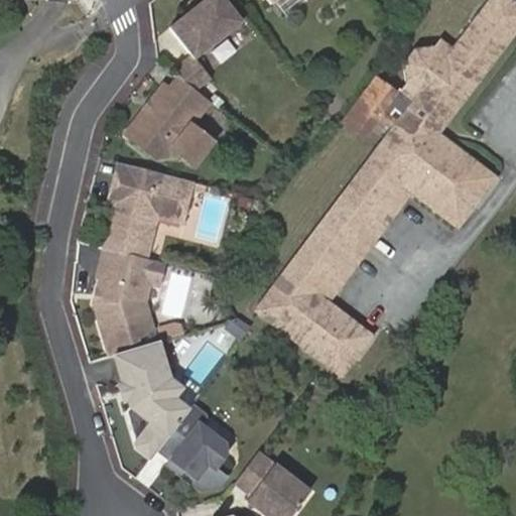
[(241,16),(228,0),(201,0),(203,2),(189,13),(186,9),(170,22),(192,49),(175,66),(176,72),(179,75),(198,87),(212,73),(196,53),(241,16)]
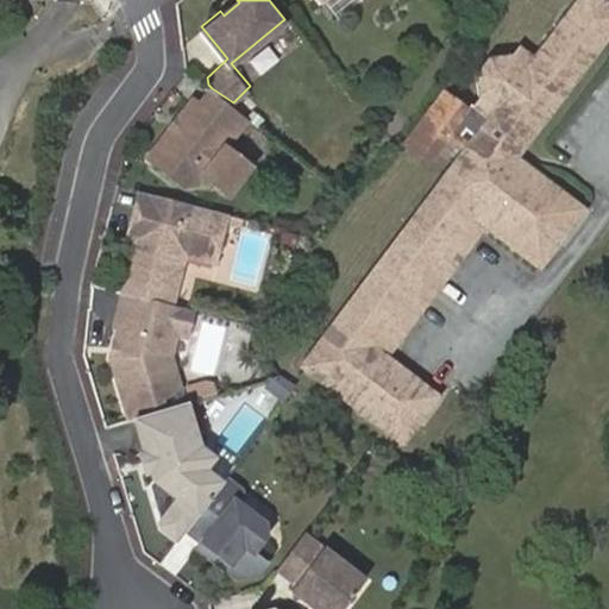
[(237,0),(232,0),(220,11),(224,16),(239,2),(237,0)]
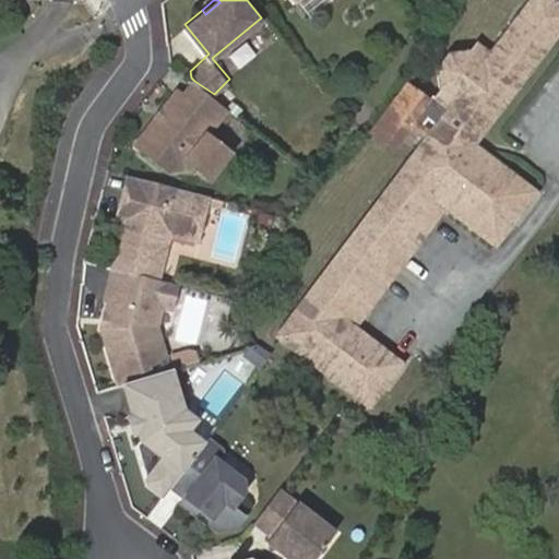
[(274,336),(368,407),(401,364),(352,326),(341,318),(431,199),(442,206),(495,246),(535,191),(472,144),(558,26),(558,6),(550,0),(527,0),(488,52),(475,42),(468,50),(448,56),(439,69),(439,85),(440,86),(433,95),(431,94),(426,100),(413,90),(377,137),(392,147),(408,126),(424,138),(274,336)]
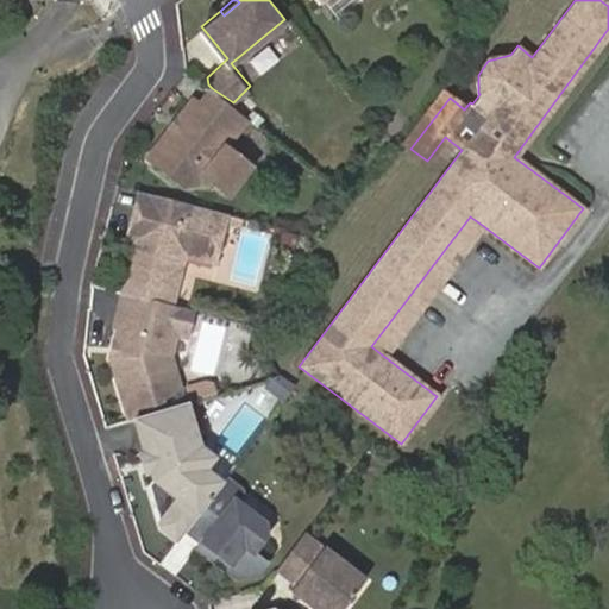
[(272,46),(252,60),(262,74),(282,62),(272,46)]
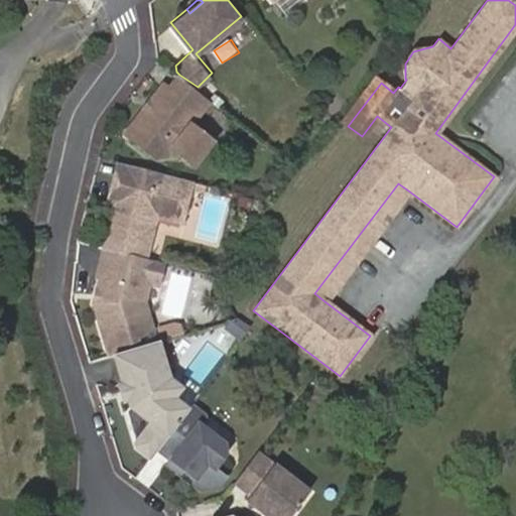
[(191,124),(211,97),(198,87),(179,75),(171,87),(166,83),(129,132),(159,154),(169,153),(174,147),(196,163),(214,140),(191,124)]
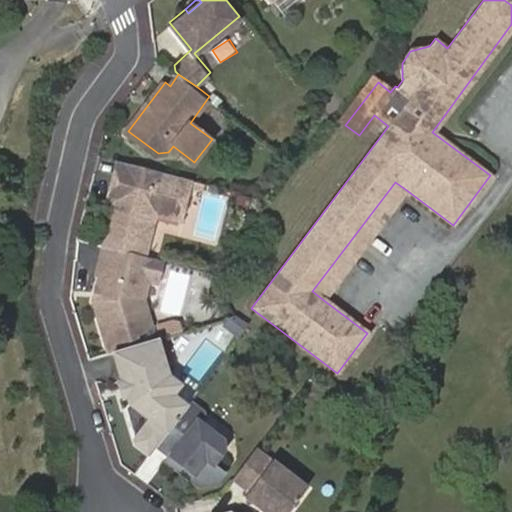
[(340,120),(345,125),(378,82),(372,77),(340,120)]
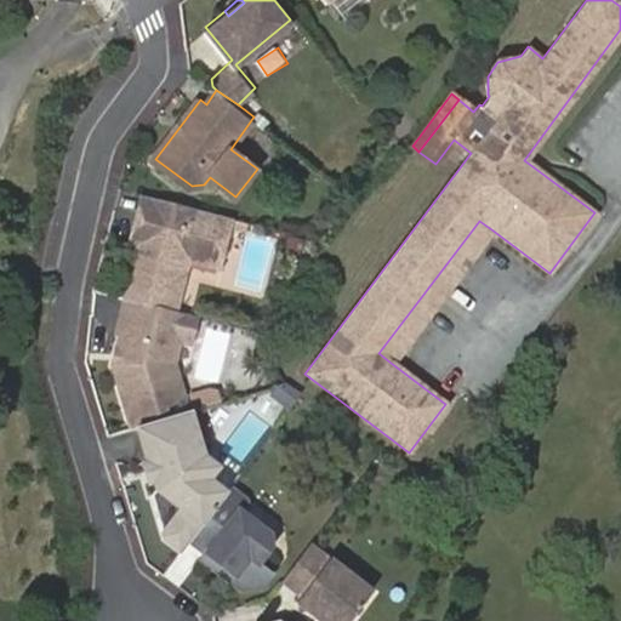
[(146,220),(152,194),(147,193),(135,243),(141,243),(147,239),(149,224),(146,220)]
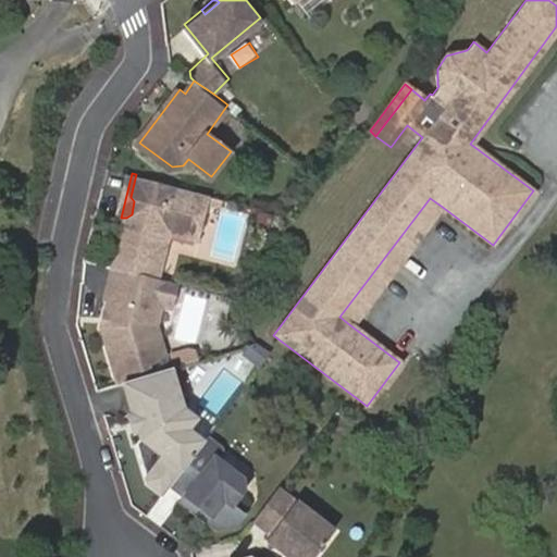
[(126,218),(116,264),(118,265),(163,274),(172,230),(173,229),(174,222),(185,214),(202,219),(209,192),(136,174),(131,197),(134,201),(132,214),(126,218)]
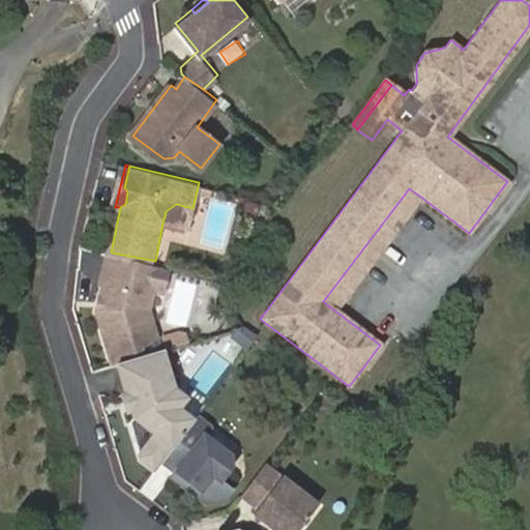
[(419,196),(409,188),(323,301),(333,310),(419,196)]
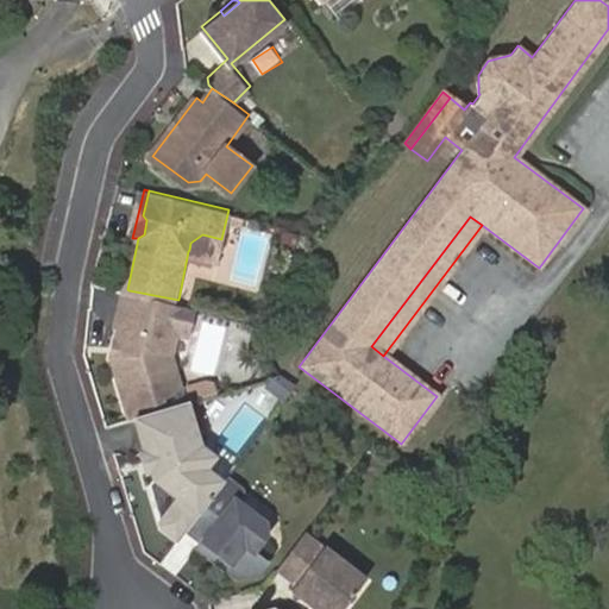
[(217,257),(221,239),(202,234),(190,243),(189,250),(188,251),(217,257)]
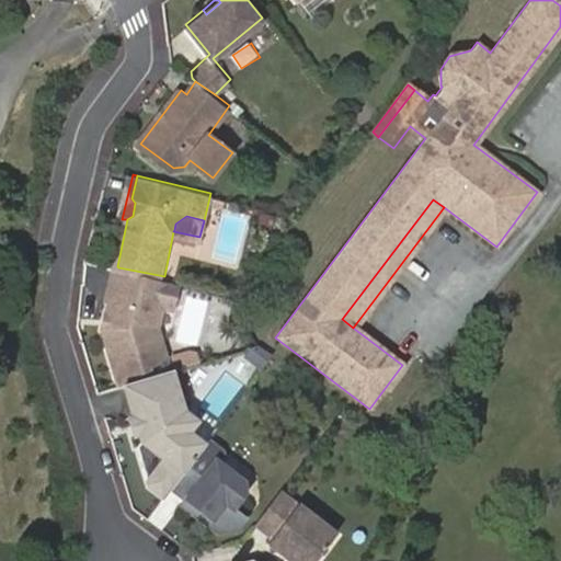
[(111,328),(124,384),(127,382),(157,374),(153,364),(172,358),(165,325),(170,302),(180,305),(184,281),(164,276),(118,267),(112,298),(116,299),(111,328)]
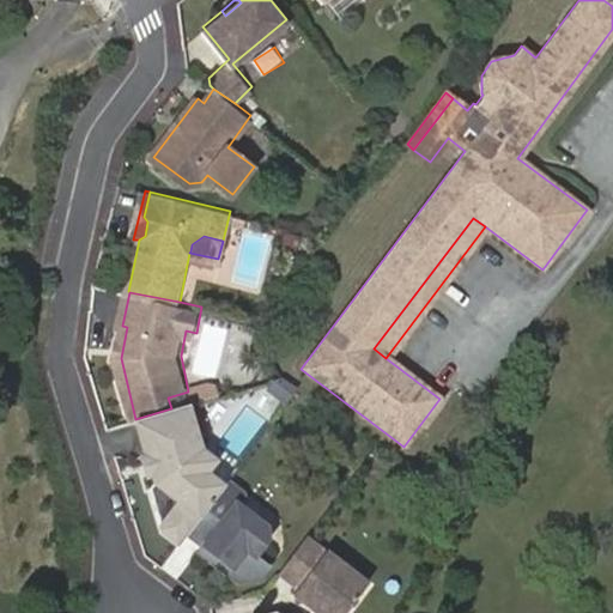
[(286,401),(296,390),(280,380),(272,382),(268,387),(286,401)]
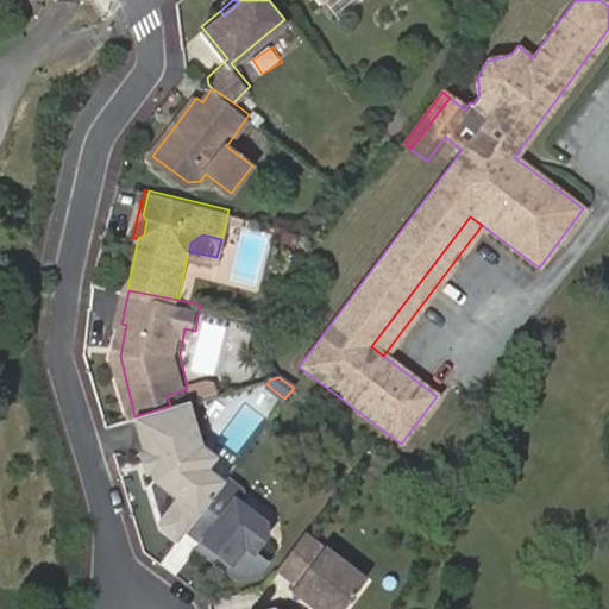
[(211,383),(193,389),(195,397),(213,391),(211,383)]
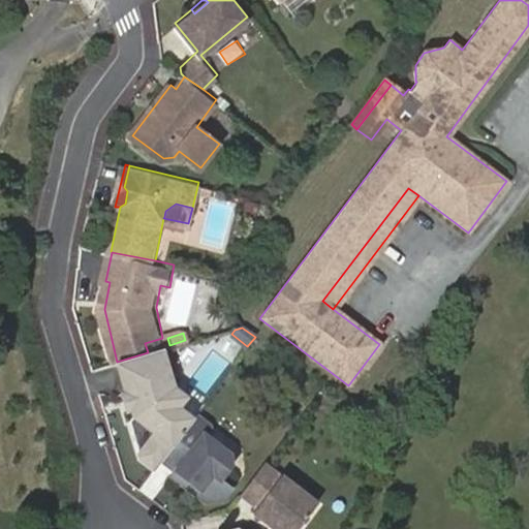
[(175,385),(162,347),(148,352),(120,361),(129,392),(125,393),(130,408),(134,406),(137,412),(133,417),(137,429),(144,431),(139,437),(146,454),(160,463),(165,457),(196,415),(183,406),(178,406),(175,405),(165,399),(175,385)]
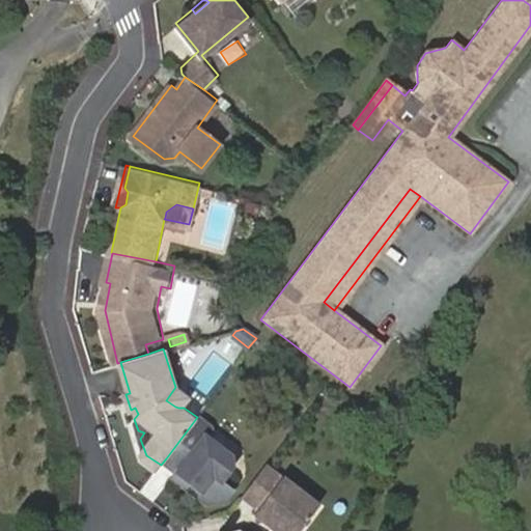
[(187,395),(175,387),(166,400),(175,407),(178,408),(187,395)]
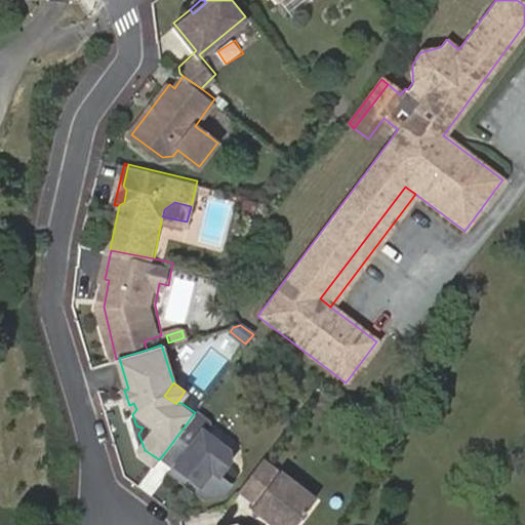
[(195,412),(164,453),(177,463),(174,468),(184,474),(187,471),(202,482),(199,486),(209,493),(226,491),(234,480),(223,472),(233,457),(231,446),(207,429),(211,422),(211,417),(198,407),(195,412)]
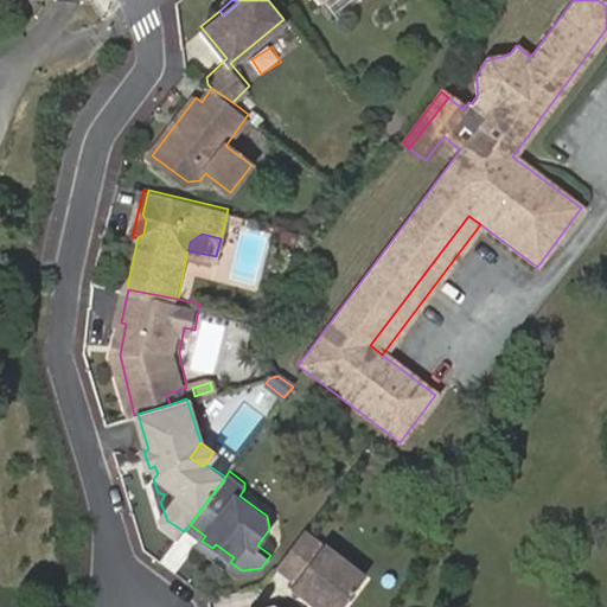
[(342,606),(369,573),(308,525),(281,561),(300,576),(294,582),(310,594),(315,593),(320,598),(321,602),(326,606),(342,606)]
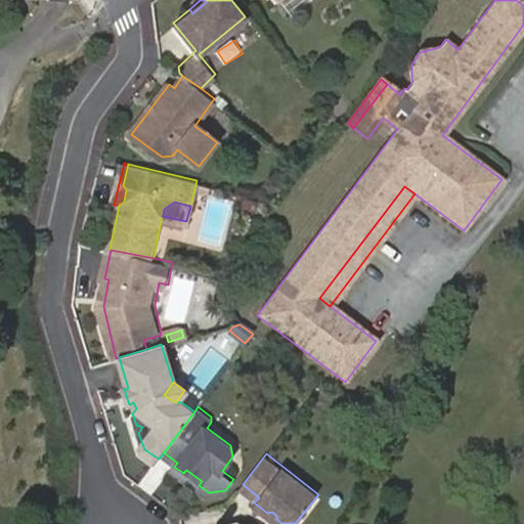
[(186,470),(183,473),(199,485),(202,481),(186,470)]
